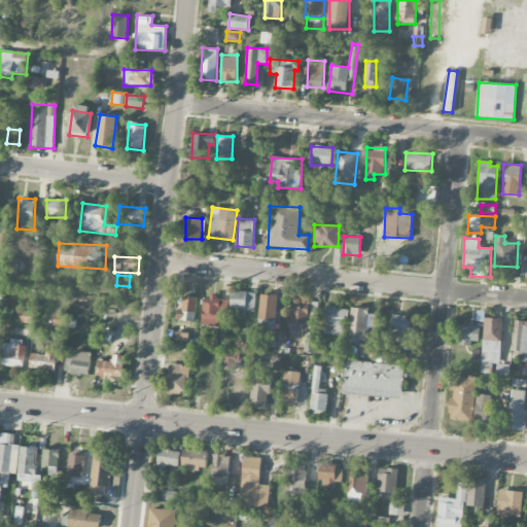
[(255,310),(255,292),(232,291),(231,309),(255,310)]
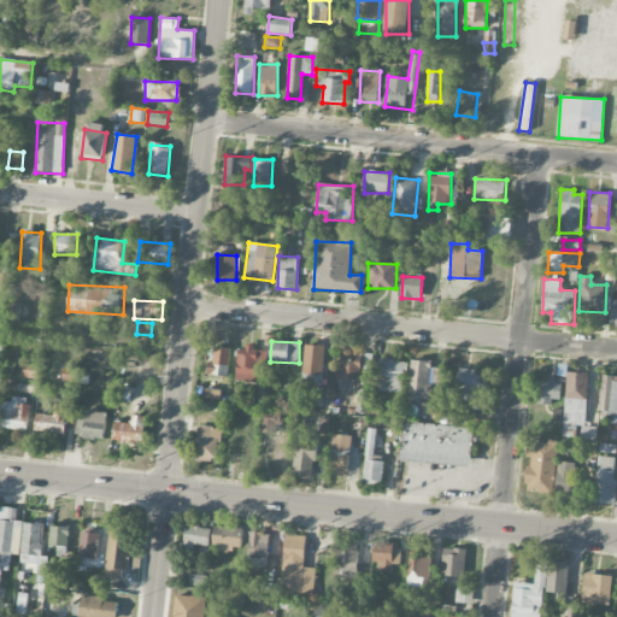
[(304,387),(323,387),(324,346),(304,346),(304,387)]
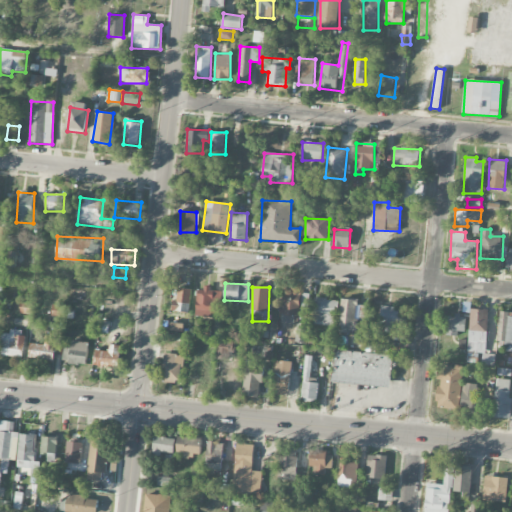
[(190,312),(191,288),(177,288),(177,300),(172,300),(172,311),(190,312)]
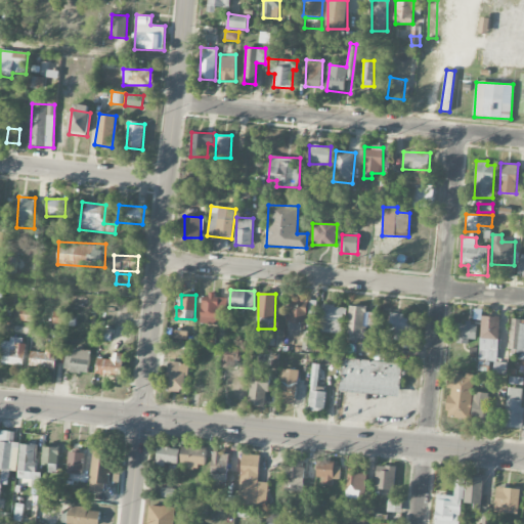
[(226,298),(216,298),(216,295),(202,295),(201,323),(226,324),(226,298)]
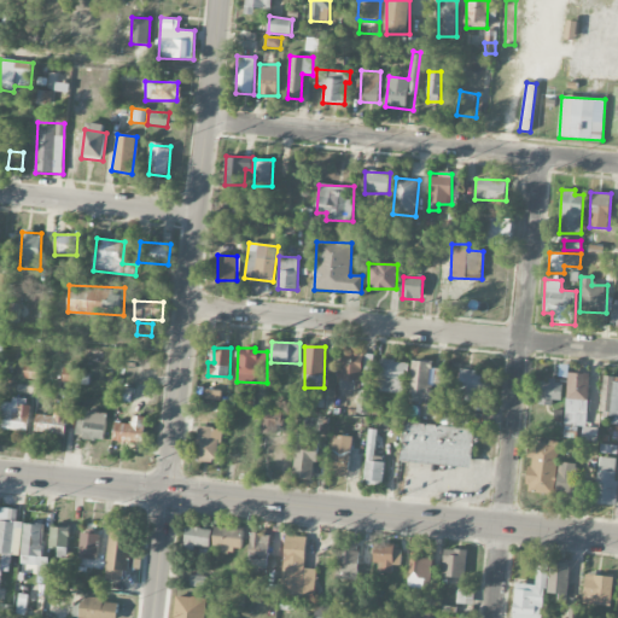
[(359,392),(362,353),(343,350),(339,390),(359,392)]
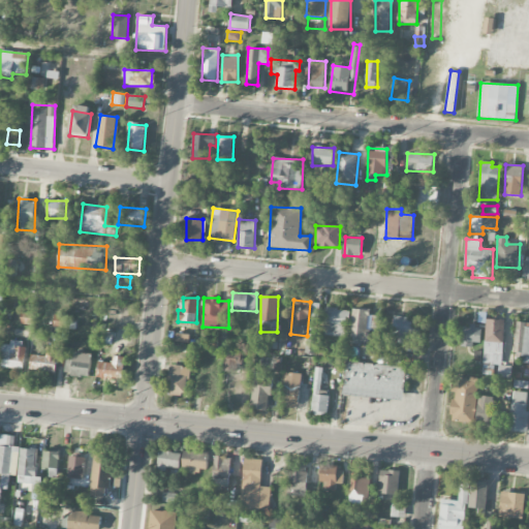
[(317,327),(319,304),(313,303),(310,327),(317,327)]
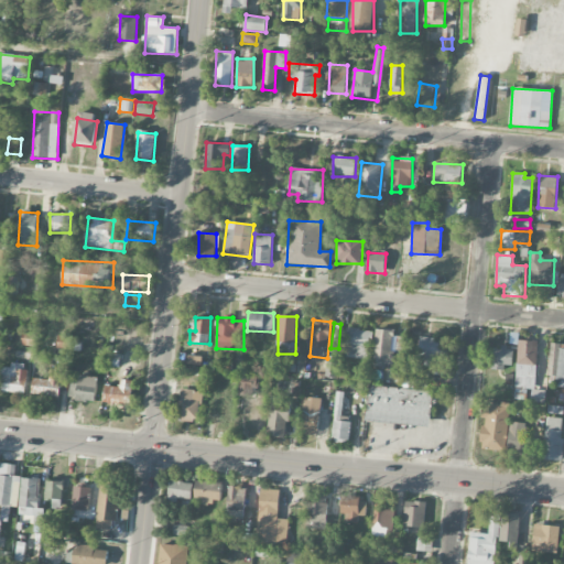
[(372,331),(347,327),(345,357),(369,360),(372,331)]
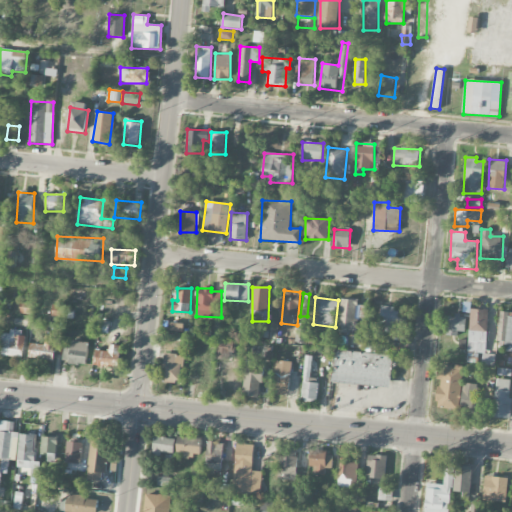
[(358,299),(340,299),(339,332),(358,332),(358,299)]
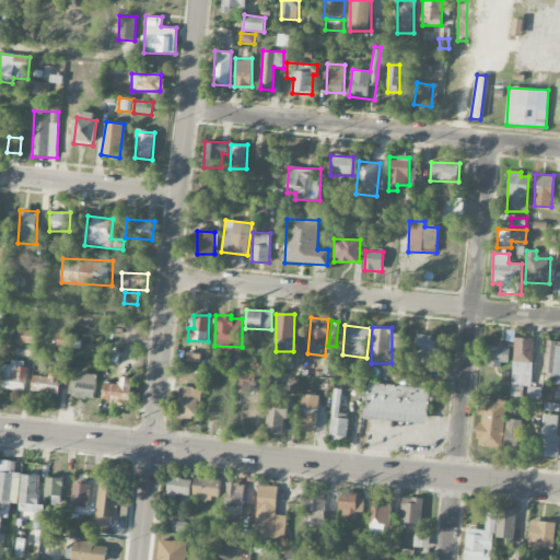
[(441,364),(442,337),(417,336),(416,364),(441,364)]
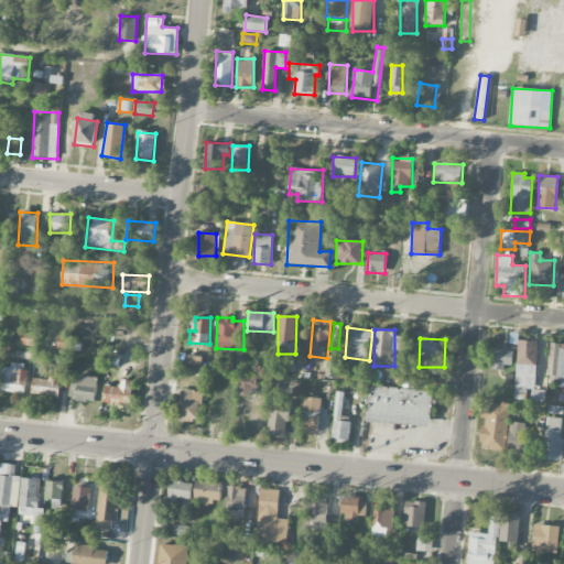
[(538,340),(518,340),(516,399),(544,400),(544,390),(535,390),(538,340)]
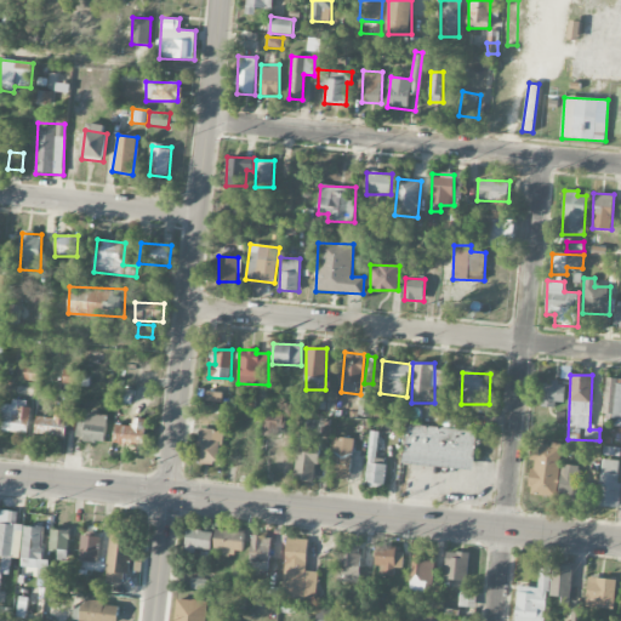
[(620,425),(620,377),(605,379),(604,425),(620,425)]
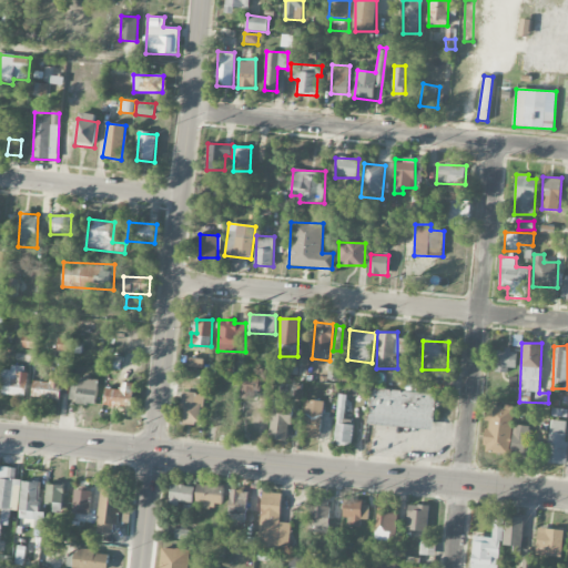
[(496,371),(516,371),(517,350),(496,348),(496,371)]
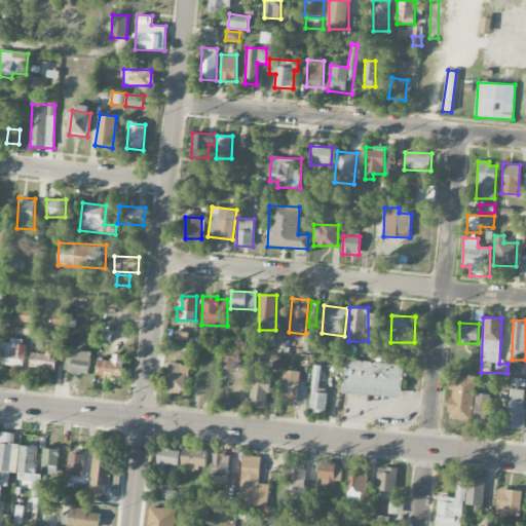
[(101,341),(112,341),(112,330),(101,330),(101,341)]
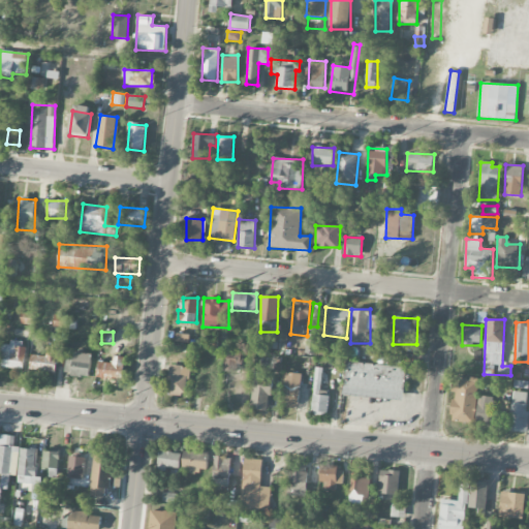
[(190,335),(177,334),(176,341),(189,342),(190,335)]
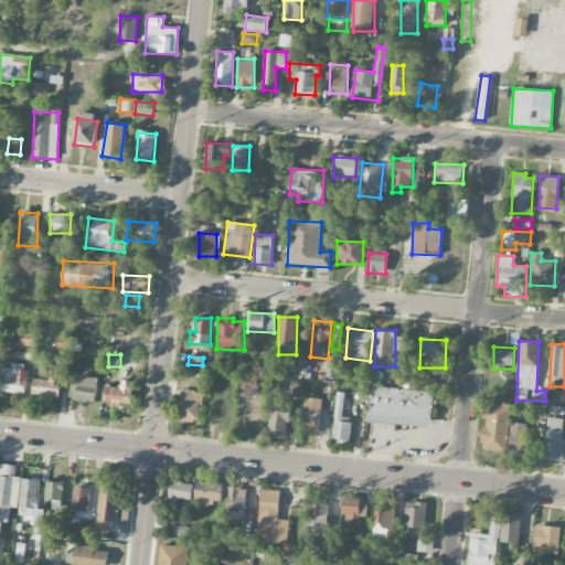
[(0,392),(25,393),(27,364),(10,364),(10,368),(0,368),(0,380),(0,392)]
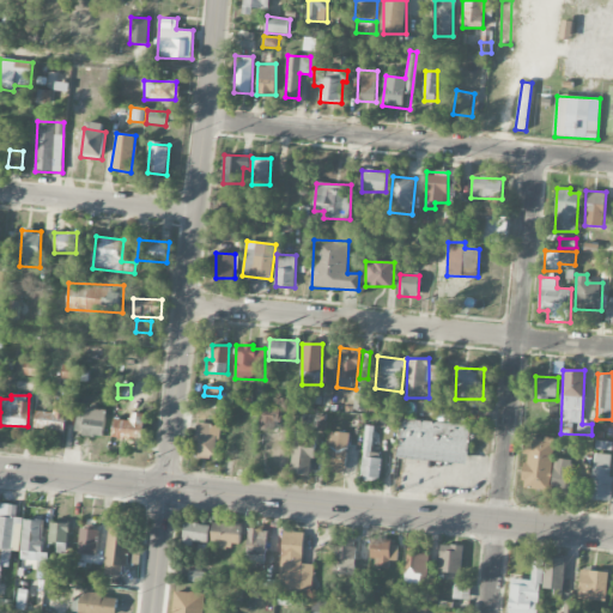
[(53,413),(37,411),(35,429),(65,432),(67,407),(54,406),(53,413)]
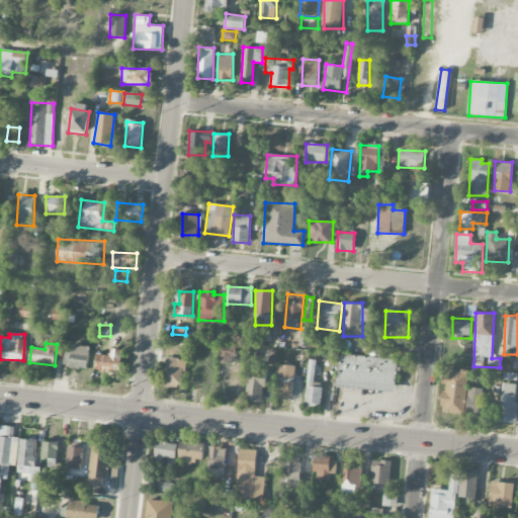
[(237,343),(221,343),(220,363),(236,364),(237,343)]
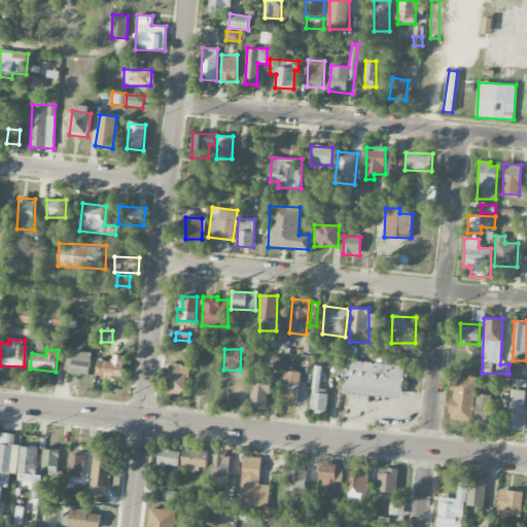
[(66,357),(64,373),(89,375),(91,352),(73,350),(72,358),(66,357)]
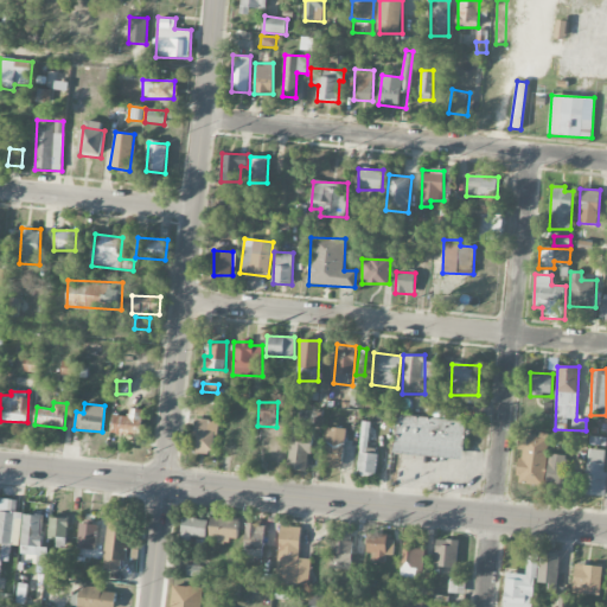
[(110,433),(133,436),(134,426),(141,426),(142,410),(131,408),(129,416),(113,414),(110,433)]
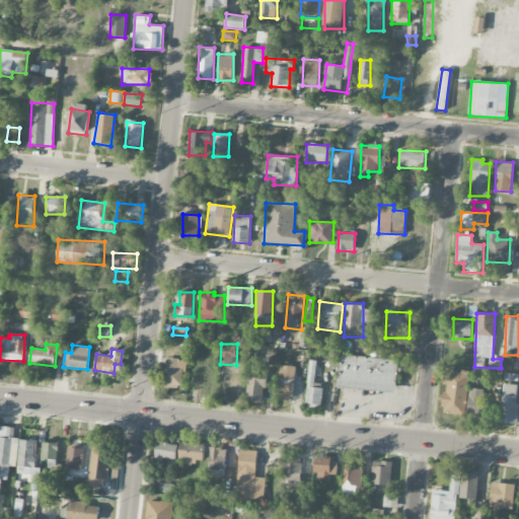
[(396,391),(397,359),(339,356),(338,388),(396,391)]
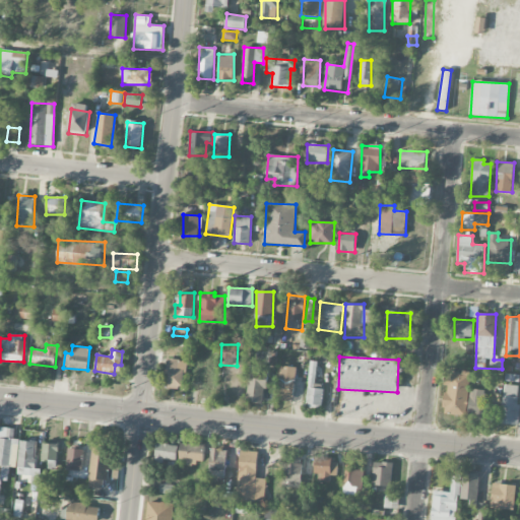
[(185,361),(166,360),(165,388),(184,388),(185,361)]
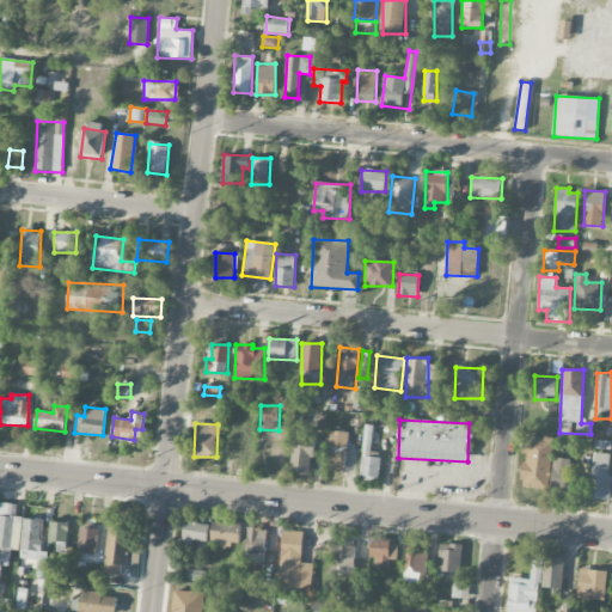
[(379,478),(380,452),(372,452),(373,424),(363,424),(361,478),(379,478)]
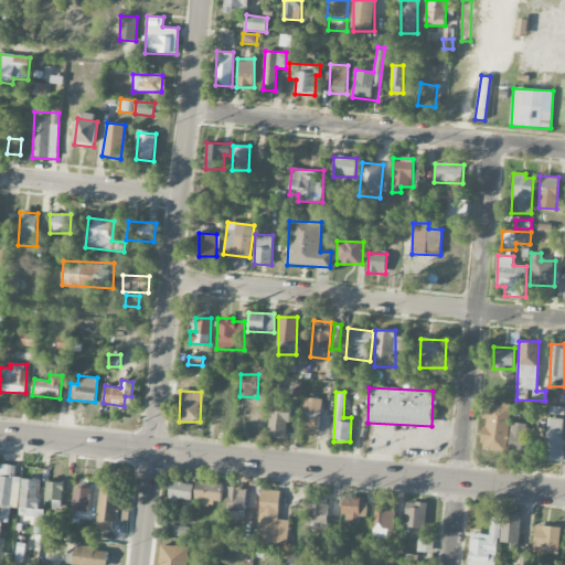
[(302,434),(319,435),(320,400),(304,400),(302,434)]
